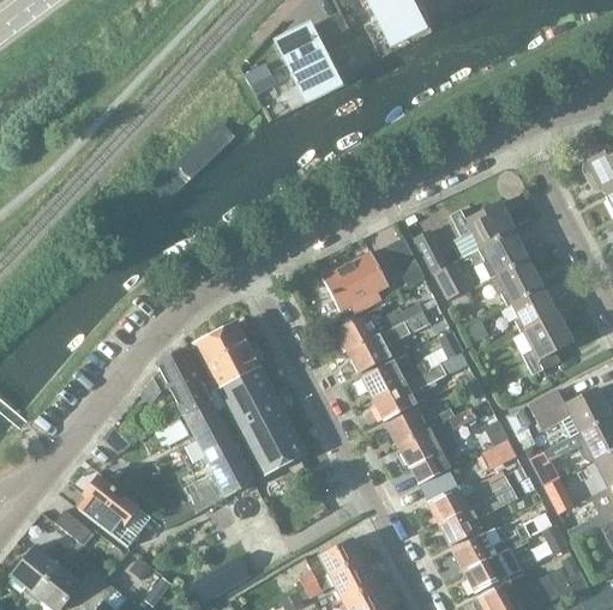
[(371,0),(391,41),(422,24),(410,0),(371,0)]
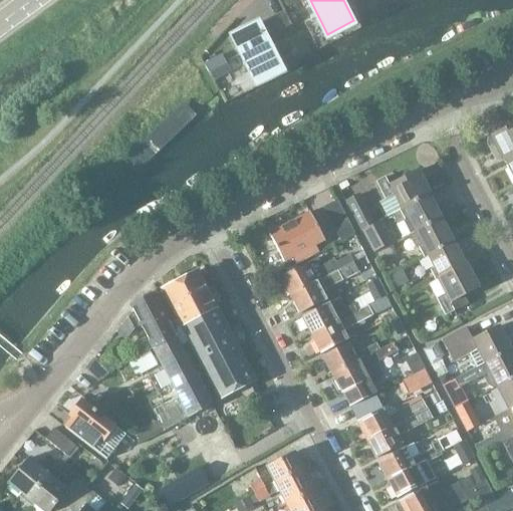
[(285,9),(276,13),(278,18),(277,18),(281,28),(292,23),(285,9)]
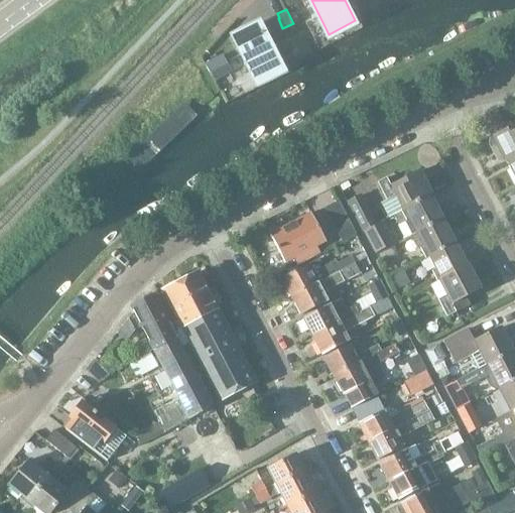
[(257,30),(254,23),(234,33),(257,82),(285,68),(264,26),(257,30)]
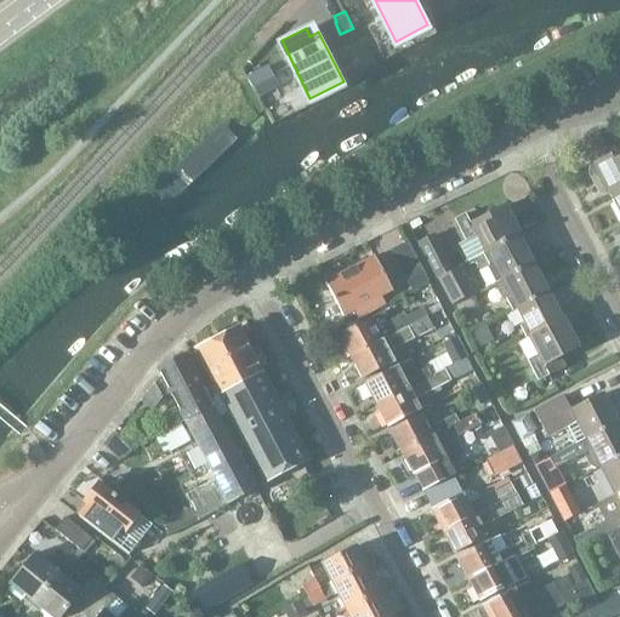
[(266,64),(249,74),(259,93),(276,84),(266,64)]
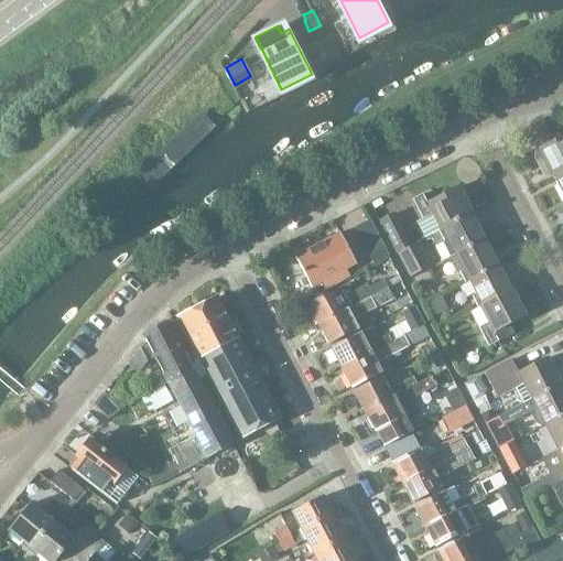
[(131,171),(152,193),(220,127),(199,105),(131,171)]
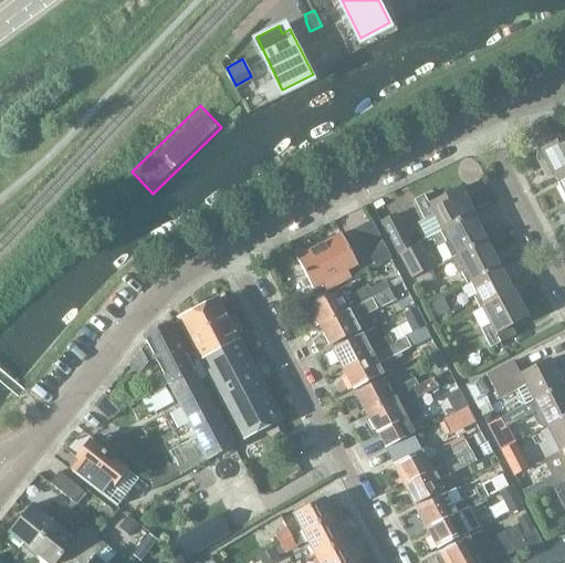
[(557,141),(540,149),(545,159),(542,160),(542,167),(545,174),(551,177),(556,174),(564,169),(564,131),(555,136),(557,141)]
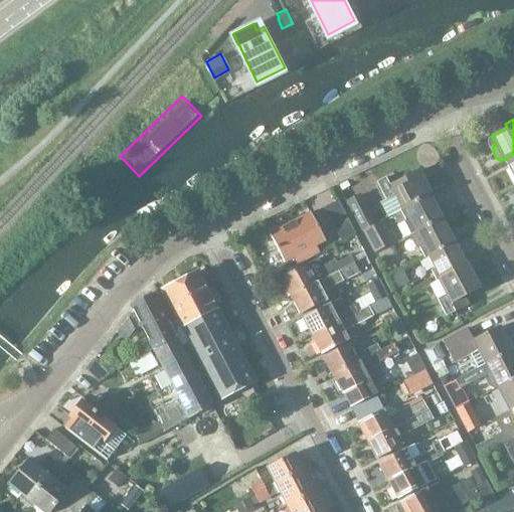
[(402,208),(403,207),(430,193),(431,194),(432,193),(419,169),(390,184),(386,176),(377,180),(386,198),(394,193),(402,208)]
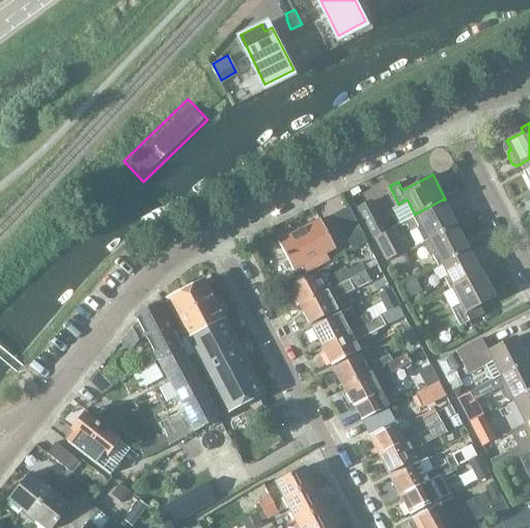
[(373,234),(389,227),(372,197),(357,205),(373,234)]
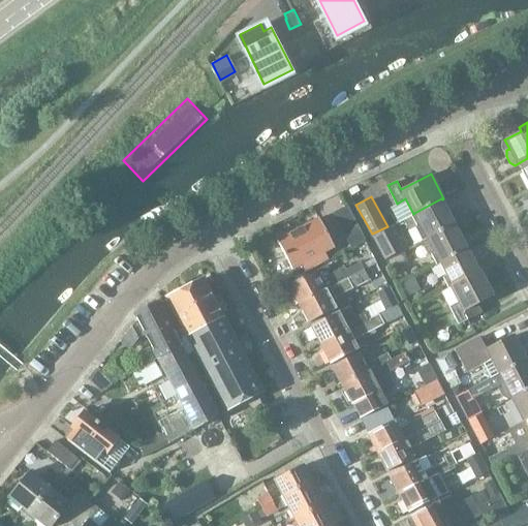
[(414,213),(415,214),(404,220),(409,228),(420,223),(427,237),(455,223),(442,199),(441,198),(414,213)]
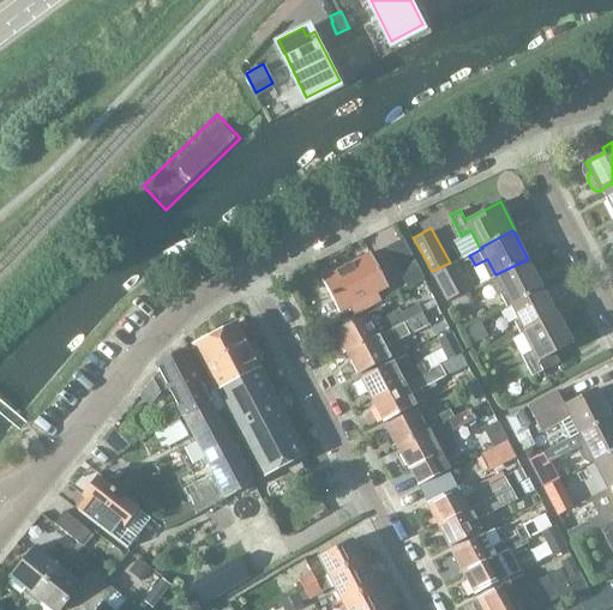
[(403,236),(386,246),(408,285),(425,277),(409,247),(403,236)]
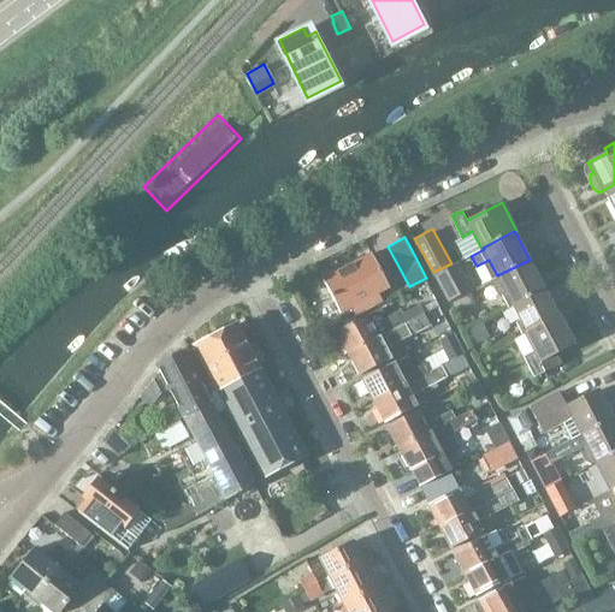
[(394,296),(372,253),(323,278),(341,313),(355,304),(358,308),(354,309),(356,313),(342,320),(343,322),(379,303),(394,296)]
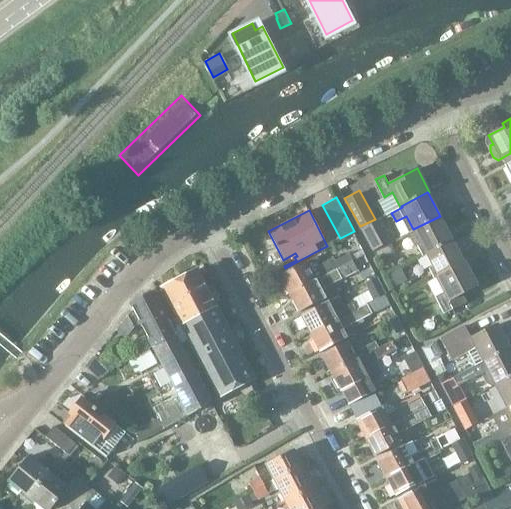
[(452,240),(440,216),(413,229),(409,231),(409,236),(413,242),(416,245),(417,244),(422,254),(425,253),(452,240)]
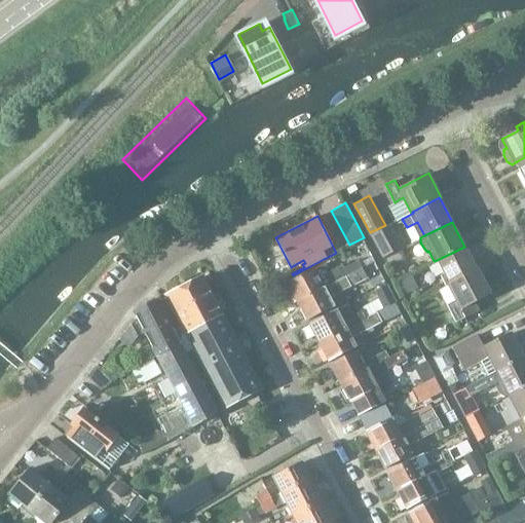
[(385,225),(370,232),(383,256),(403,246),(390,223),(385,225)]
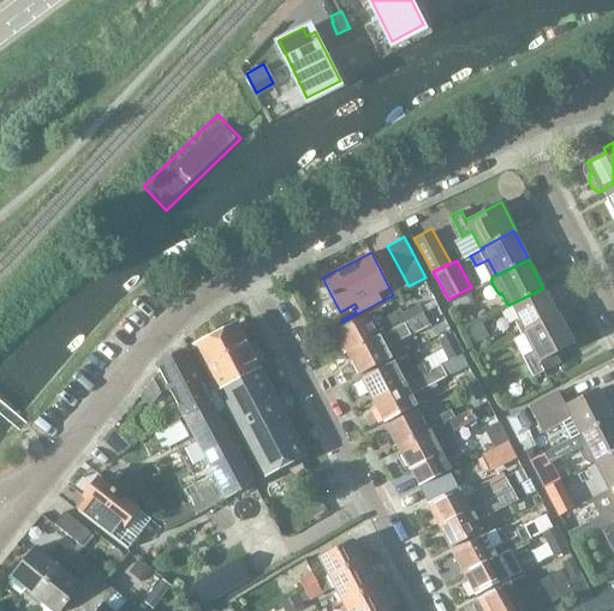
[(556,315),(543,288),(511,304),(519,319),(516,321),(522,333),(524,333),(523,331),(525,330),(525,331),(556,315)]
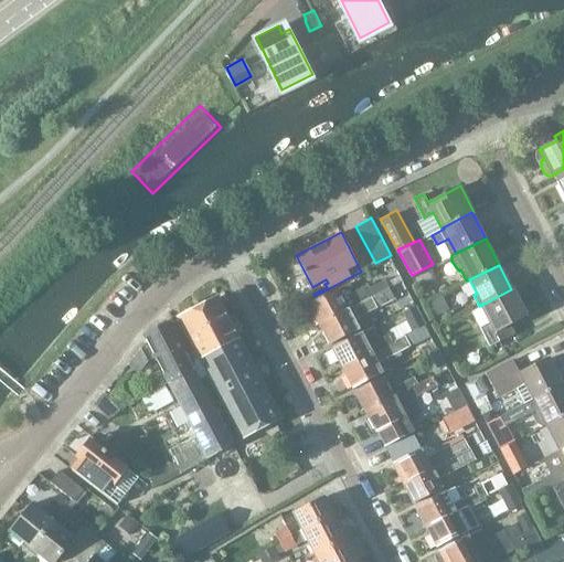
[(432,267),(412,276),(416,286),(436,277),(432,267)]
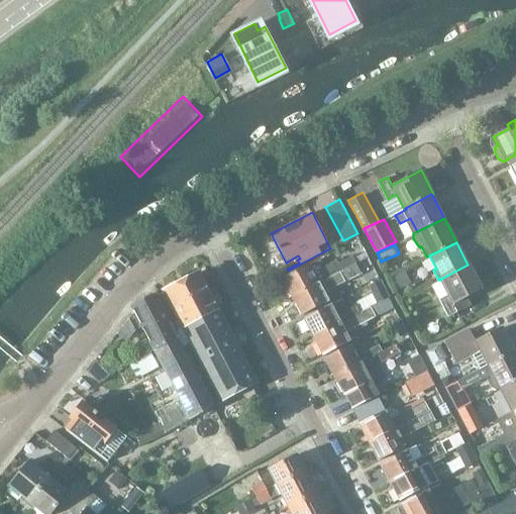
[(324,266),(318,254),(288,271),(290,274),(282,278),(291,296),(356,263),(369,255),(366,250),(353,258),(352,254),(338,262),(336,259),(324,266)]
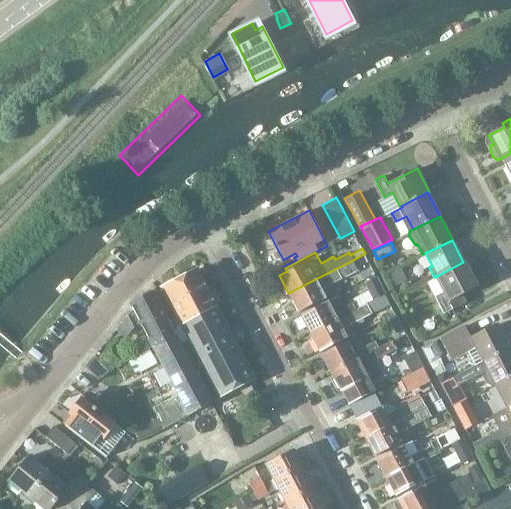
[(358,270),(353,260),(288,293),(298,311),(325,297),(320,289),(340,279),(358,270)]
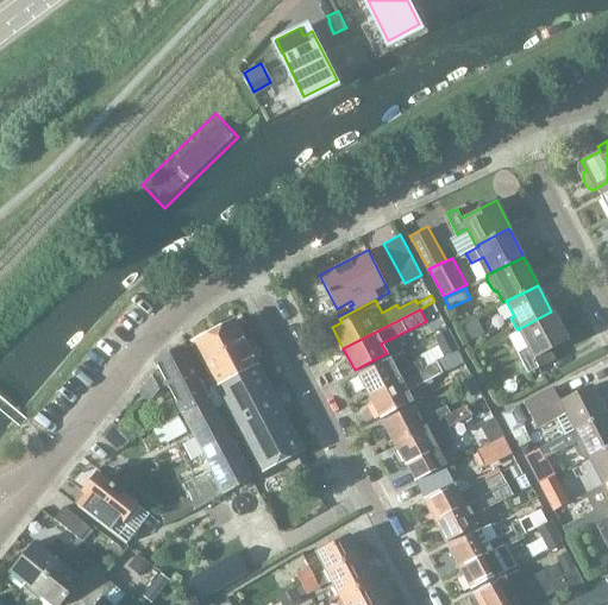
[(553,310),(551,312),(520,328),(520,327),(518,328),(519,329),(527,346),(518,352),(528,372),(538,366),(533,357),(568,339),(553,310)]
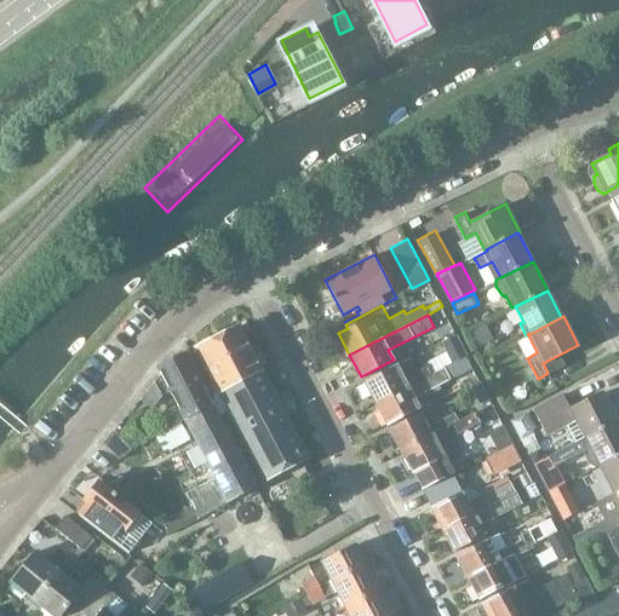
[(119,346),(132,328),(122,321),(108,338),(119,346)]
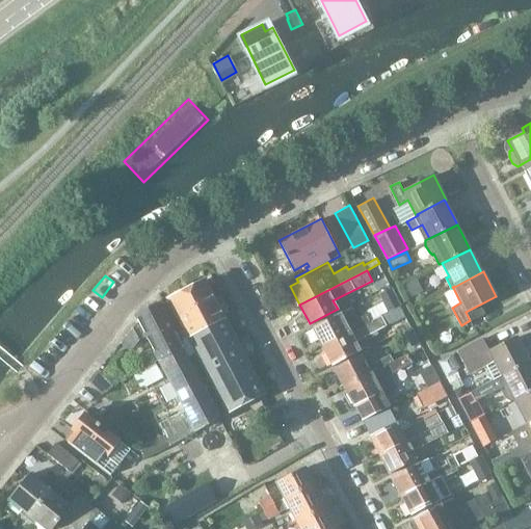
[(408,296),(423,289),(417,278),(403,285),(408,296)]
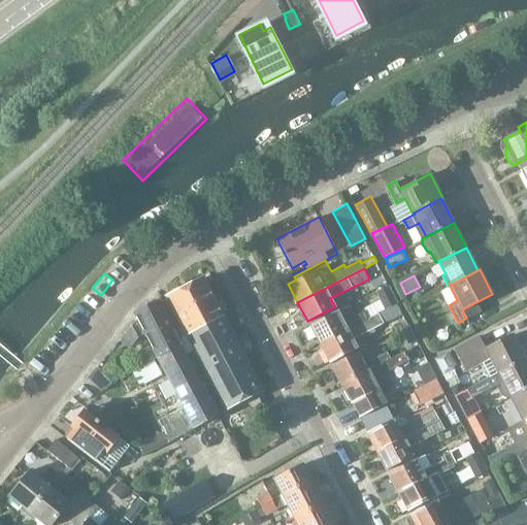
[(167,296),(184,327),(174,332),(180,345),(185,353),(186,352),(195,348),(227,408),(263,390),(204,276),(167,296)]
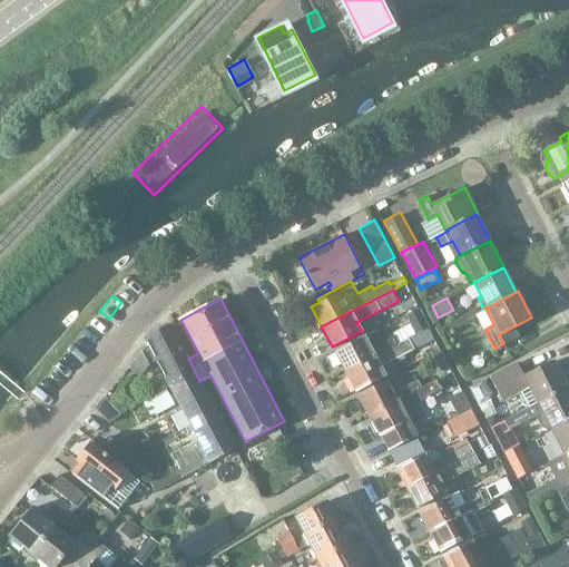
[(386,340),(383,341),(376,329),(334,351),(344,371),(396,343),(417,333),(412,324),(385,338),(386,340)]
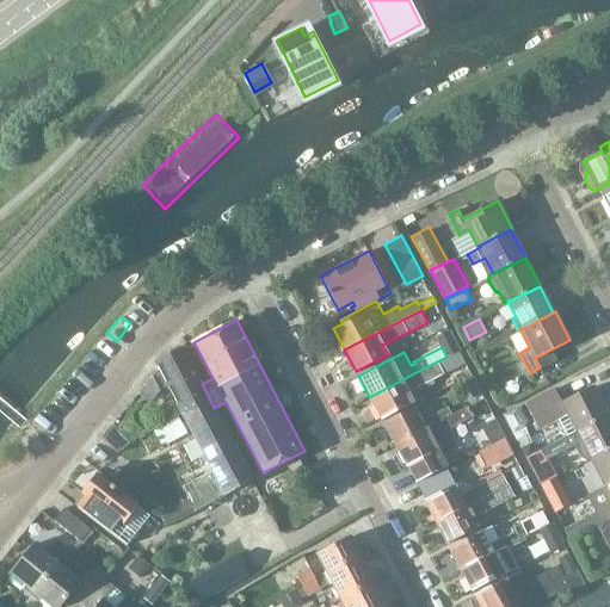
[(156,361),(183,413),(209,398),(202,384),(183,348),(156,361)]
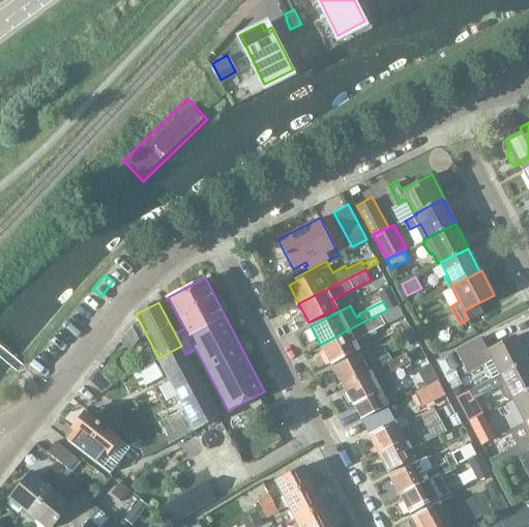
[(357,349),(353,341),(385,324),(385,325),(405,315),(399,303),(387,310),(369,319),(320,345),(330,363),(357,349)]
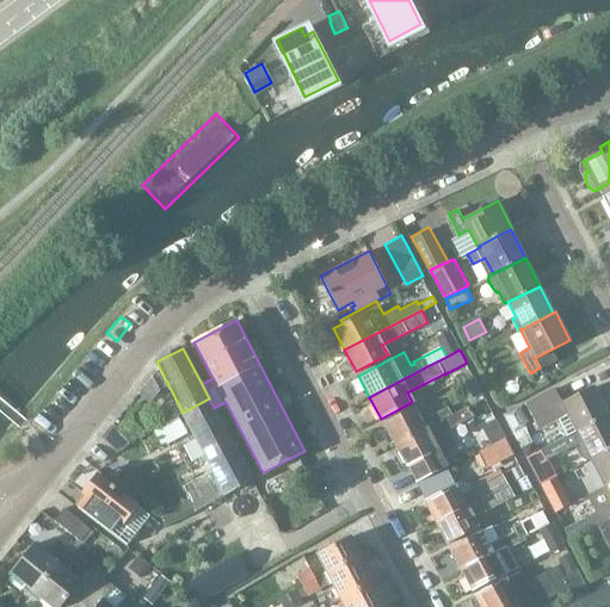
[(593,355),(559,371),(565,385),(599,369),(593,355)]
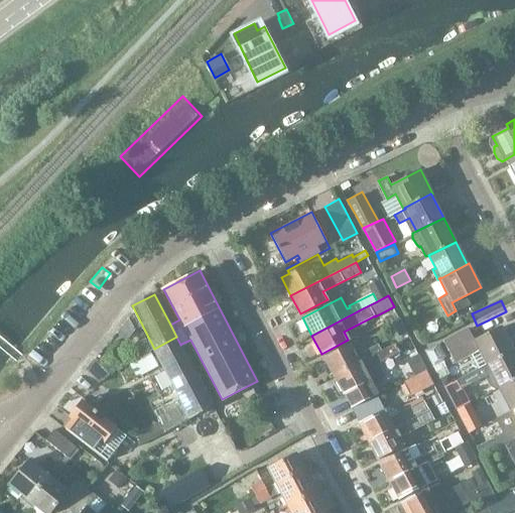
[(400,314),(392,319),(396,328),(400,336),(407,333),(408,332),(400,314)]
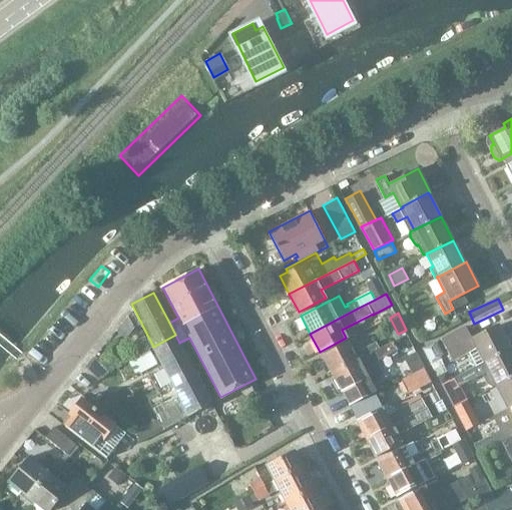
[(498,325),(472,338),(465,325),(441,338),(452,360),(471,350),(478,365),(510,348),(498,325)]
